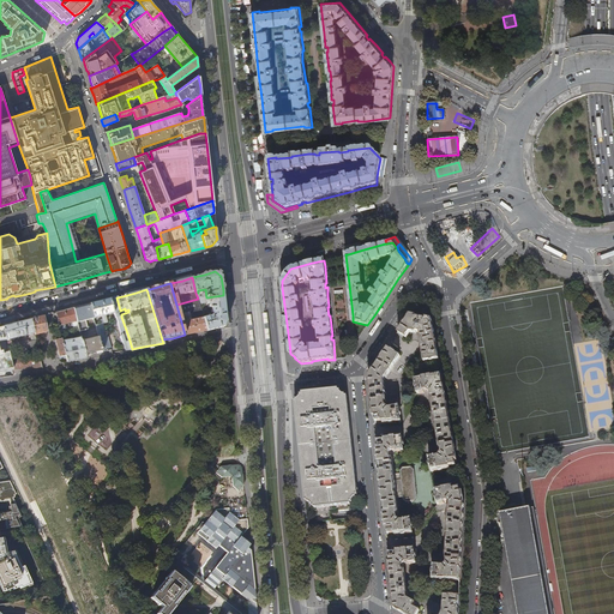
[(206,331),(217,329),(223,327),(226,324),(224,311),(223,295),(206,298),(198,299),(206,331)]
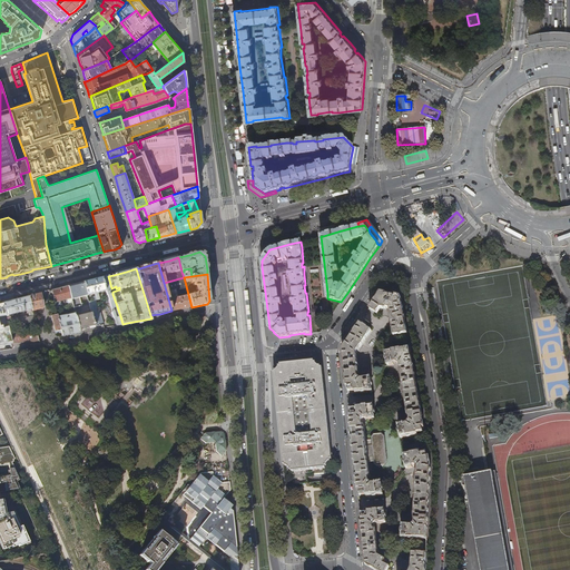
[(104,277),(101,277),(106,291),(116,325),(116,326),(119,326),(123,325),(123,324),(120,316),(116,317),(114,307),(117,306),(112,294),(109,294),(108,290),(111,288),(108,276),(104,277)]
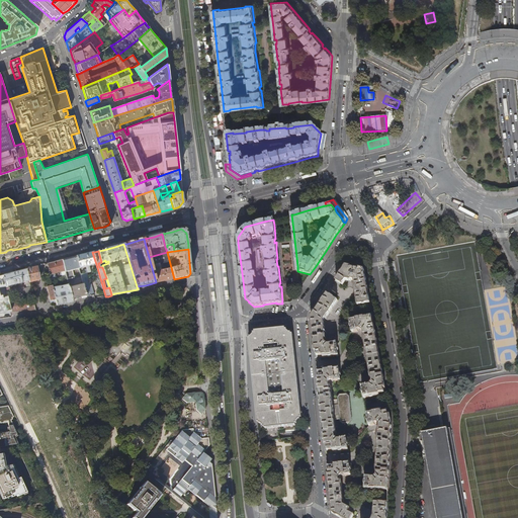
[(85,254),(75,257),(79,268),(85,267),(86,269),(84,270),(83,271),(84,273),(80,274),(86,296),(93,295),(90,284),(89,284),(86,272),(87,272),(90,272),(90,271),(88,266),(96,264),(92,252),(85,254)]
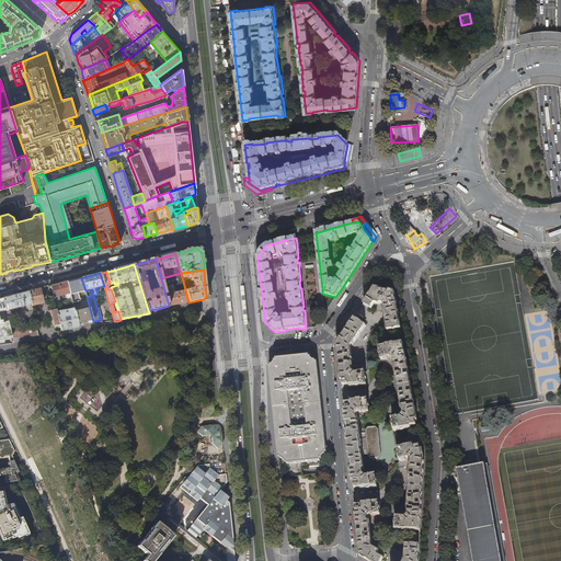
[(181,273),(161,278),(169,306),(178,305),(187,302),(189,302),(181,273)]
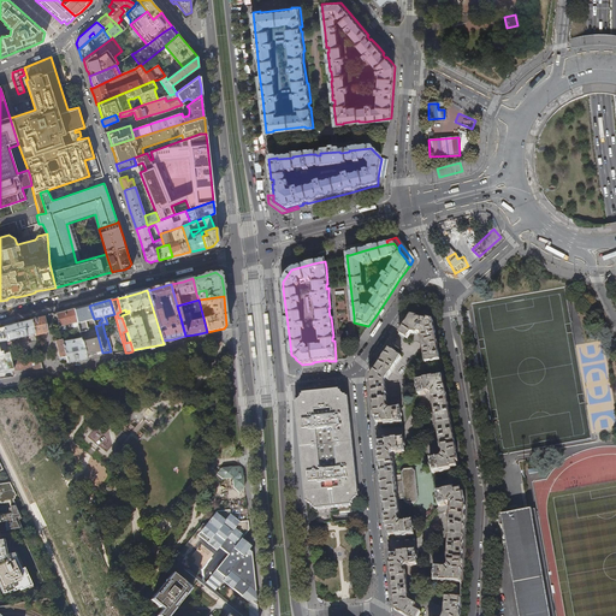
[(94,319),(89,306),(81,308),(73,309),(78,330),(81,339),(86,356),(94,355),(102,353),(95,326),(94,319)]
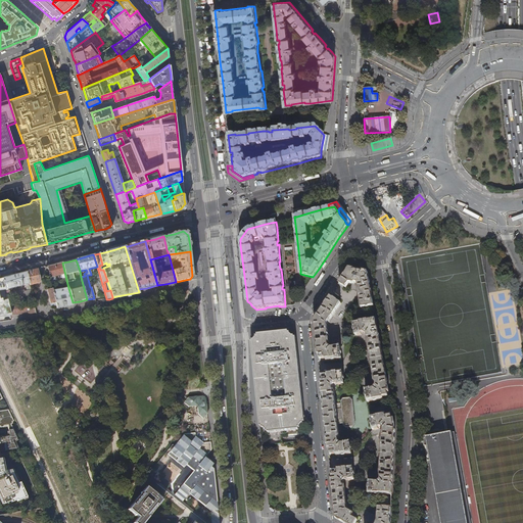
[(54,265),(47,267),(51,284),(53,283),(53,281),(56,280),(56,277),(61,275),(63,280),(66,280),(62,263),(54,265)]
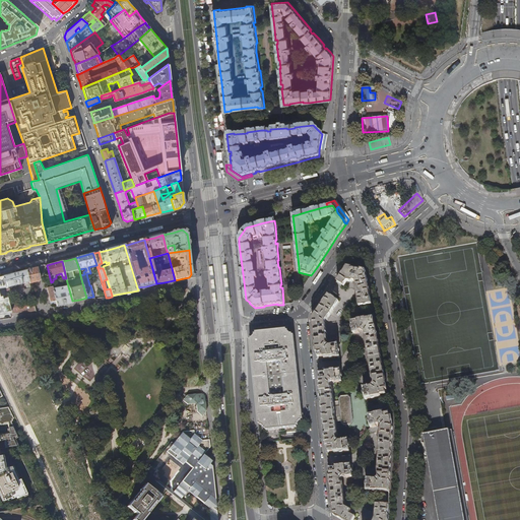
[(355,286),(360,307),(372,305),(366,271),(347,267),(342,274),(339,279),(336,283),(340,285),(341,284),(344,286),(347,281),(351,282),(352,281),(355,281),(356,285),(355,286)]
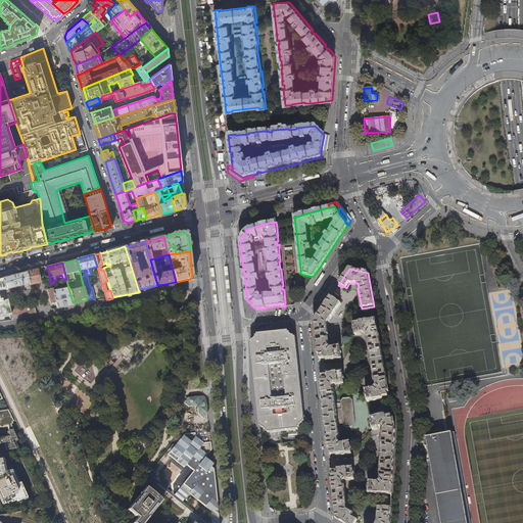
[(32,271),(27,273),(30,285),(40,283),(37,270),(32,271)]
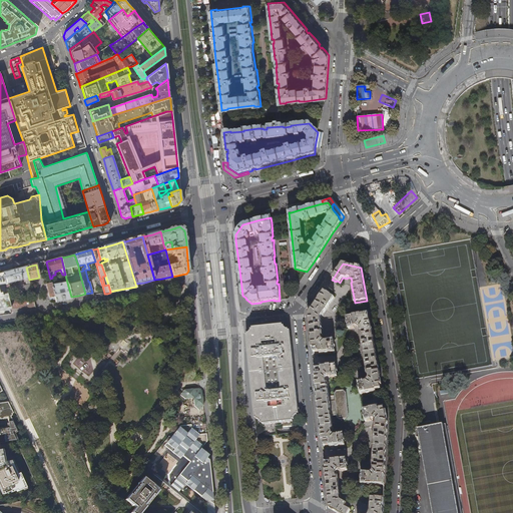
[(13,271),(2,274),(7,294),(13,293),(12,288),(8,289),(7,284),(27,279),(28,284),(29,284),(29,280),(26,268),(13,271)]
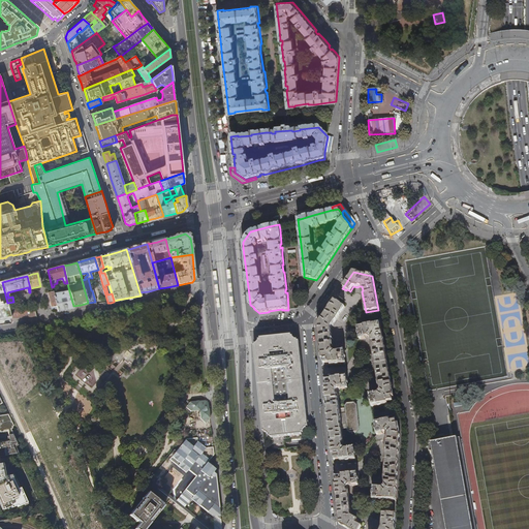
[(8,309),(7,303),(2,282),(0,282),(0,318),(10,317),(8,309)]
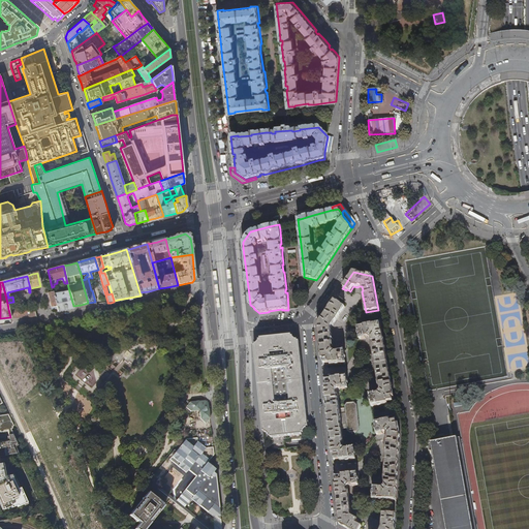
[(54,294),(53,291),(50,292),(48,293),(51,307),(56,306),(54,294)]
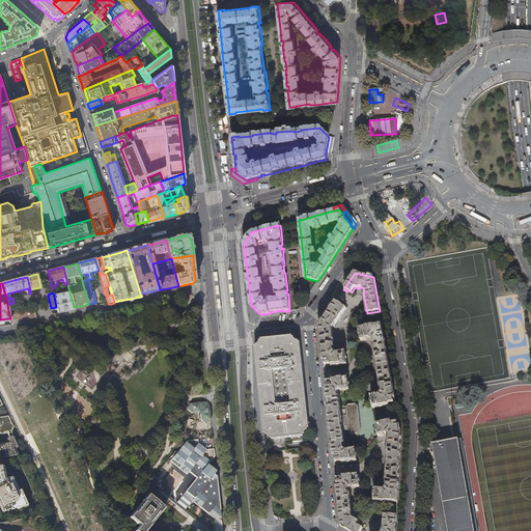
[(75,310),(74,307),(70,292),(54,296),(56,307),(57,310),(58,313),(66,312),(75,310)]
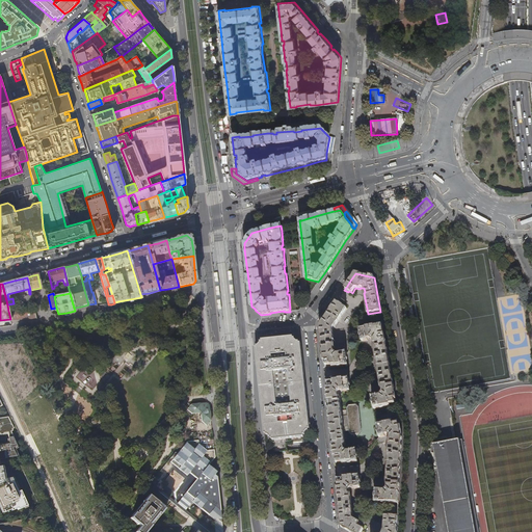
[(323,360),(324,368),(347,366),(346,352),(340,353),(340,354),(337,354),(335,352),(335,349),(333,330),(347,309),(337,301),(336,302),(331,309),(327,316),(322,323),(319,326),(320,334),(321,339),(322,349),(323,360)]
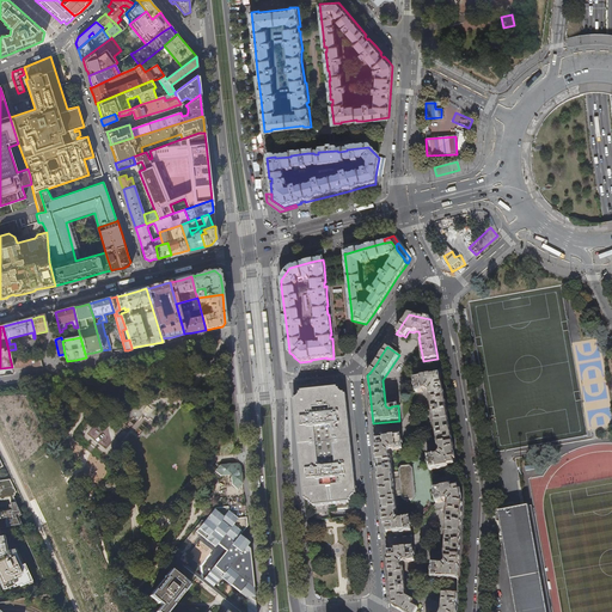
[(42,366),(40,355),(38,355),(10,357),(12,367),(13,368),(26,367),(42,366)]
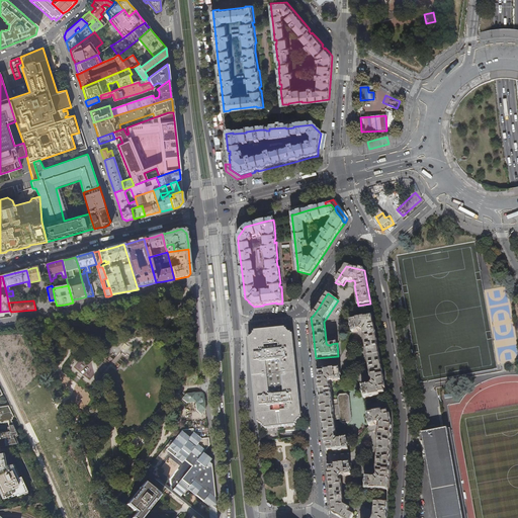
[(362,386),(364,399),(379,396),(379,395),(386,393),(385,390),(381,368),(375,334),(372,316),(350,321),(352,333),(358,332),(358,331),(361,330),(363,332),(364,335),(363,335),(371,379),(372,379),(373,383),(371,385),(368,385),(362,386)]
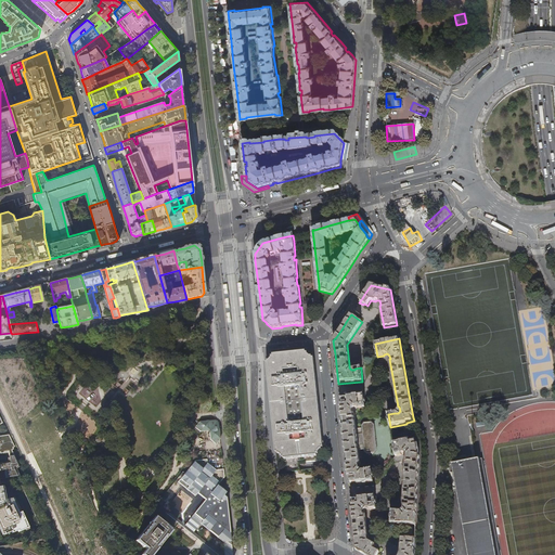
[(285,460),(286,472),(299,470),(298,457),(318,455),(318,453),(318,452),(319,452),(321,450),(320,449),(321,448),(324,448),(322,436),(320,416),(319,400),(317,385),(314,364),(314,358),(311,358),(310,358),(311,357),(308,355),(308,356),(307,355),(307,351),(300,352),(276,355),(273,356),(273,358),(272,359),(272,358),(270,361),(269,363),(267,363),(268,368),(270,390),(272,409),(273,427),(275,446),(276,453),(279,453),(280,453),(280,454),(282,456),(283,455),(284,456),(284,460),(285,460)]
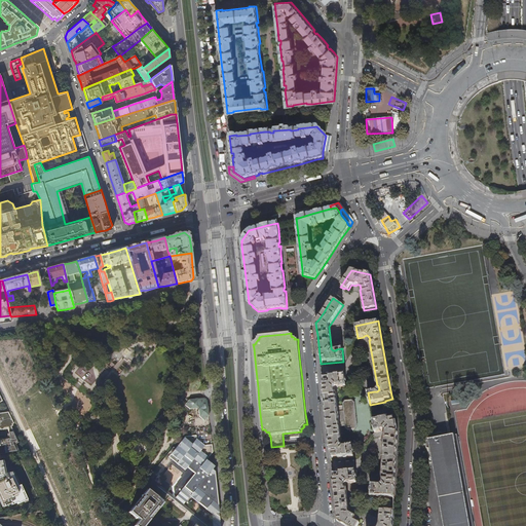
[(338,457),(339,459),(353,457),(352,445),(346,445),(346,446),(343,446),(341,445),(341,441),(340,426),(346,425),(346,428),(348,430),(355,429),(357,427),(354,403),(352,401),(345,402),(343,404),(343,407),(338,407),(336,393),(335,393),(335,389),(337,387),(340,387),(340,388),(346,387),(345,375),(330,376),(330,378),(322,378),(323,388),(324,398),(325,403),(325,409),(326,414),(327,422),(327,425),(328,434),(328,438),(329,438),(329,440),(329,443),(329,448),(330,448),(330,453),(331,458),(338,457)]
